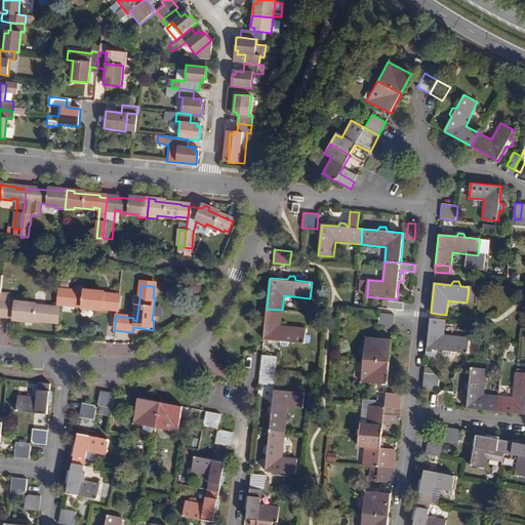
[(470,286),(469,301),(478,303),(478,286),(470,286)]
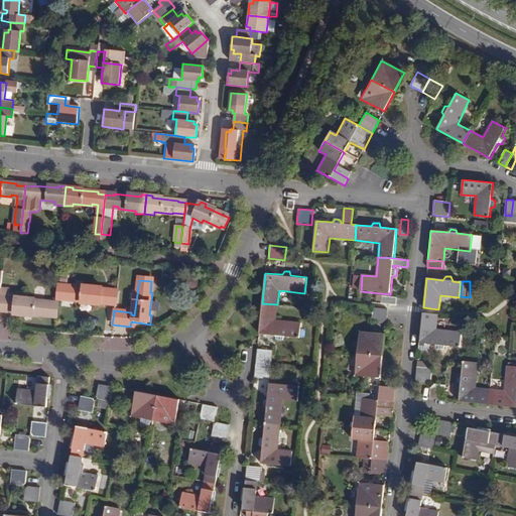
[(94,290),(58,286),(57,297),(67,298),(67,300),(90,303),(90,305),(100,306),(100,304),(114,305),(116,293),(108,292),(107,296),(101,295),(101,291),(102,288),(94,287),(94,290)]
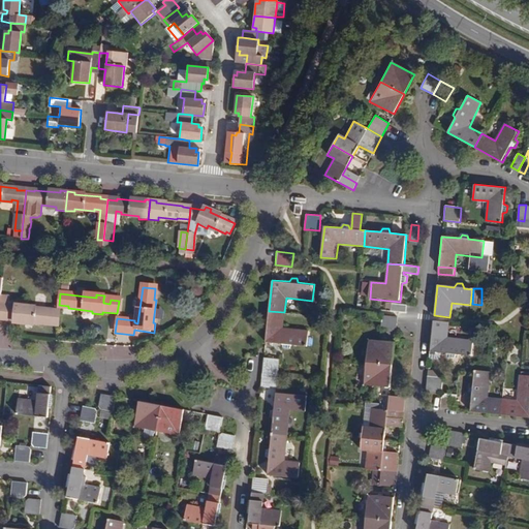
[(406,305),(391,304),(391,311),(397,312),(405,313),(406,305)]
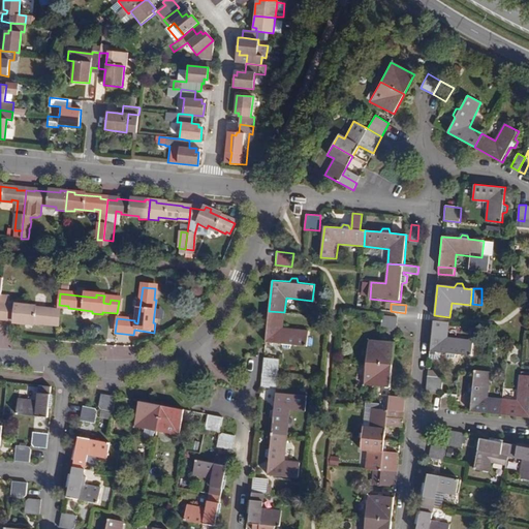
[(0,305),(0,319),(14,321),(14,324),(24,325),(24,322),(48,325),(48,323),(57,324),(58,312),(23,308),(23,306),(17,305),(17,308),(0,305)]
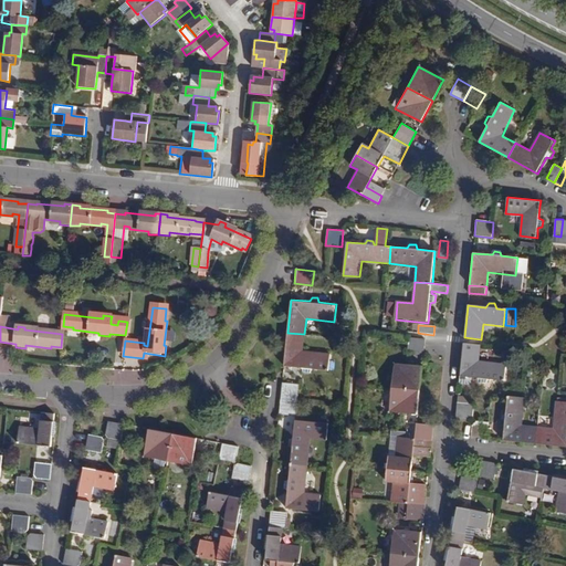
[(303,350),(304,334),(287,333),(284,366),(302,367),(304,371),(311,371),(312,368),(328,369),(331,353),(303,350)]
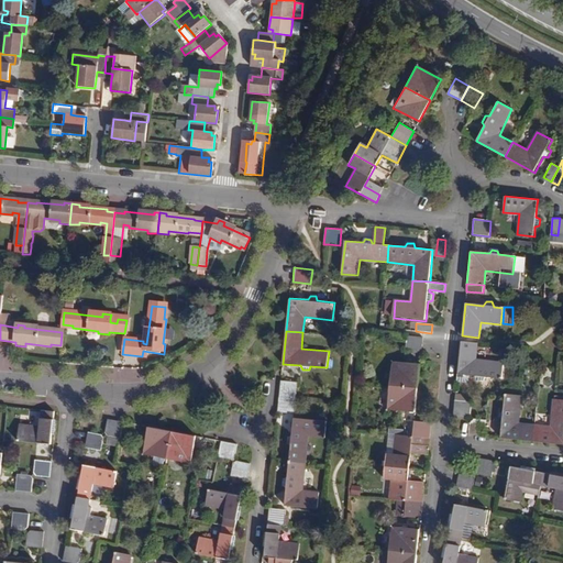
[(422,337),(406,335),(405,351),(421,353),(422,337)]
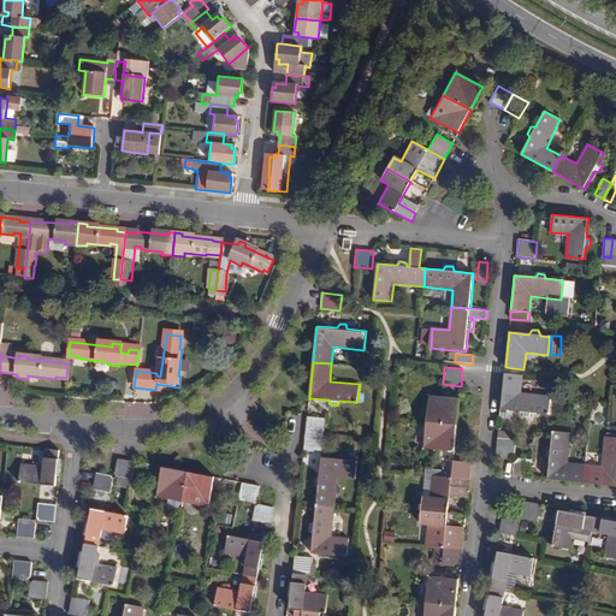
[(522,375),(504,373),(501,409),(521,412),(522,416),(529,416),(532,413),(549,414),(551,396),(521,392),(522,375)]
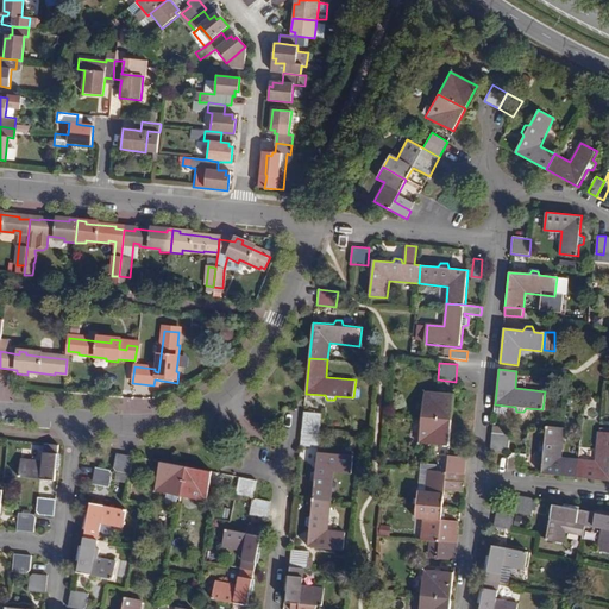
[(421,416),(451,420),(454,394),(424,390),(421,416)]
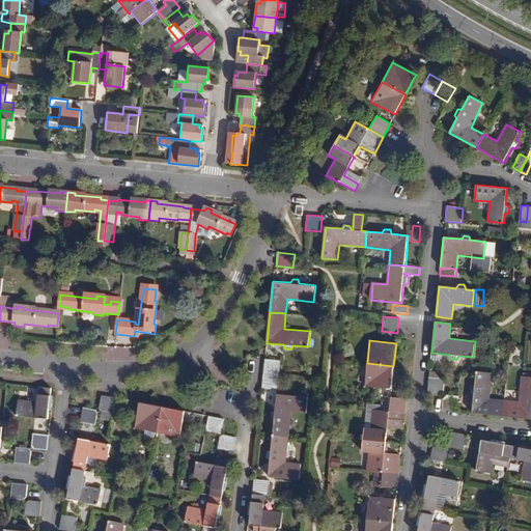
[(264,359),(263,373),(278,374),(280,360),(264,359)]
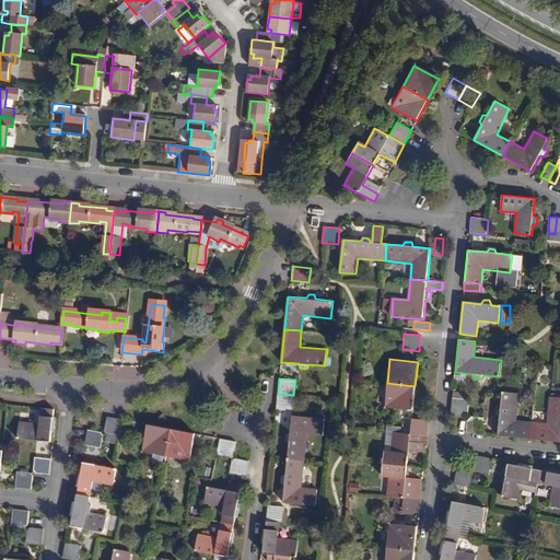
[(415,386),(387,383),(385,408),(412,410),(415,386)]
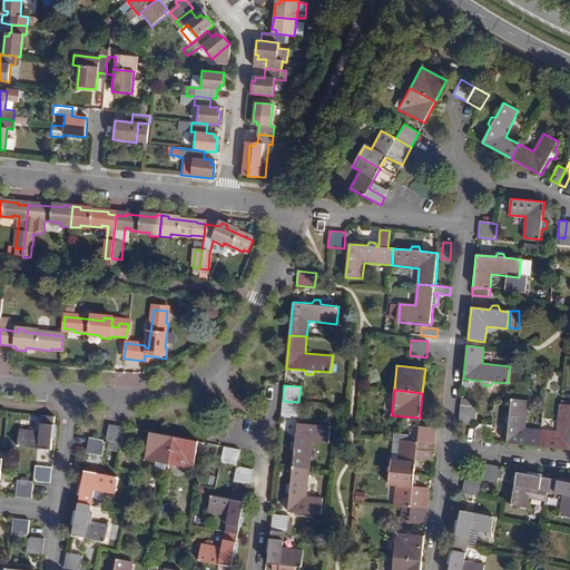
[(507,443),(540,446),(541,430),(526,428),(528,400),(511,399),(510,414),(504,416),(504,422),(509,423),(507,443)]
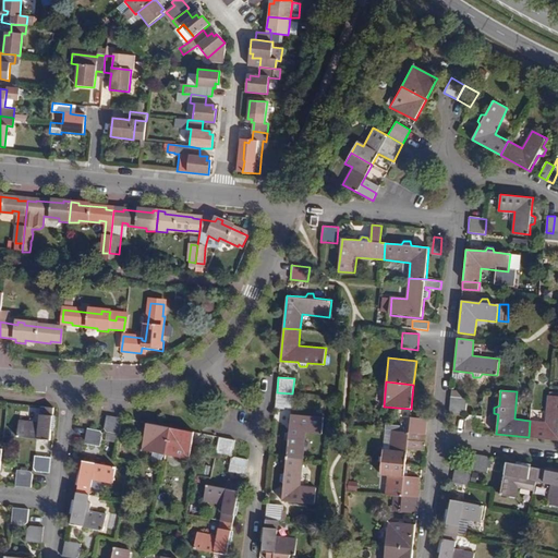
[(292,393),(277,392),(276,408),(291,408),(292,393)]
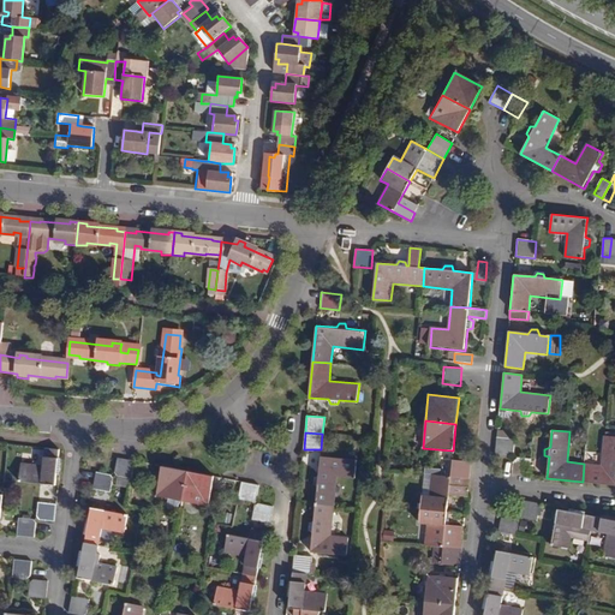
[(584,464),(583,482),(614,485),(614,436),(604,436),(602,466),(584,464)]
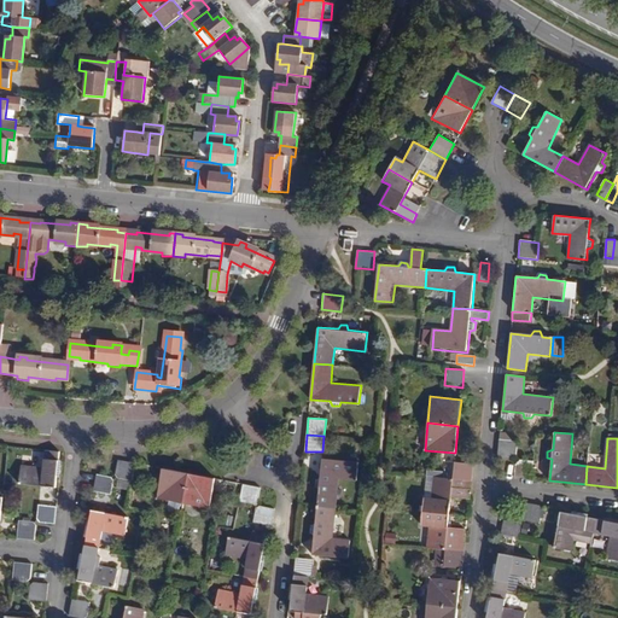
[(518,442),(500,439),(497,458),(512,459),(517,455),(518,442)]
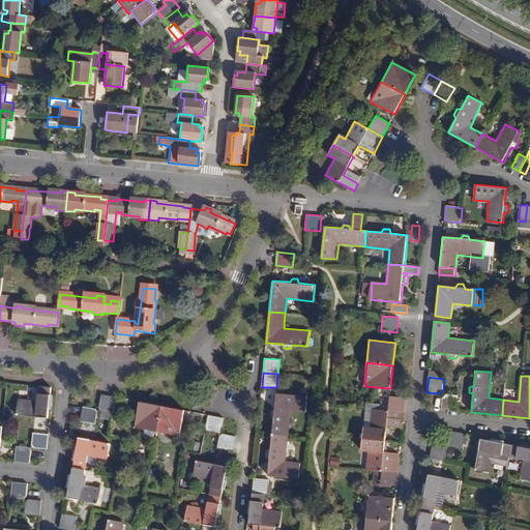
[(36,402),(18,399),(52,413),(53,404),(50,404),(52,388),(38,386),(36,402)]
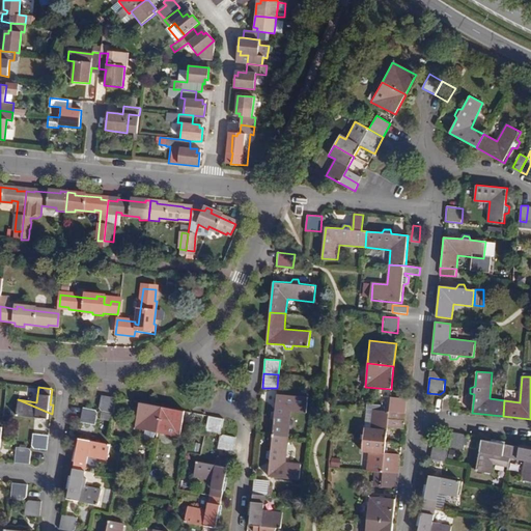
[(273,434),(289,436),(291,410),(306,411),(307,395),(277,392),(275,410),(271,411),(271,416),(274,418),(273,434)]
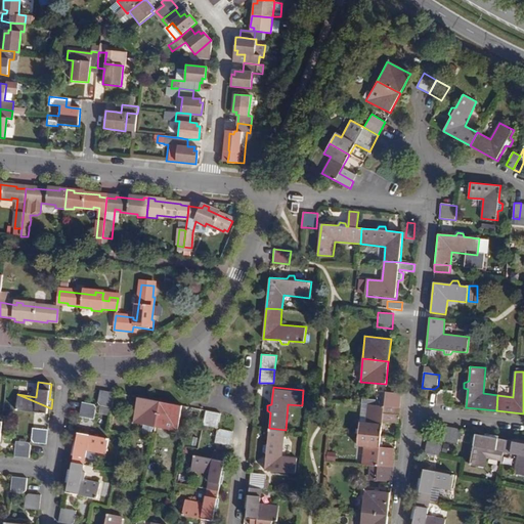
[(116,393),(100,389),(98,401),(101,405),(113,408),(116,393)]
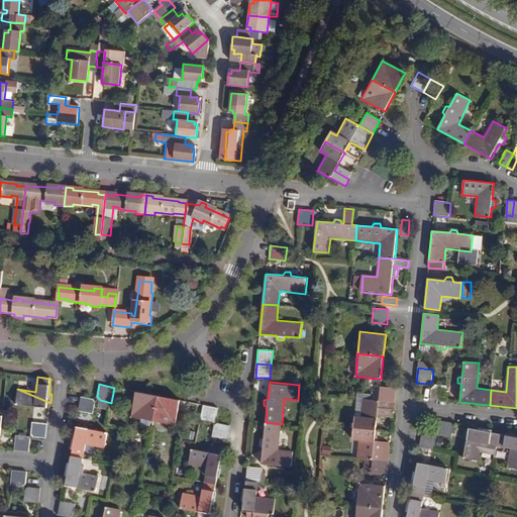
[(446,386),(434,385),(431,387),(430,399),(444,401),(446,386)]
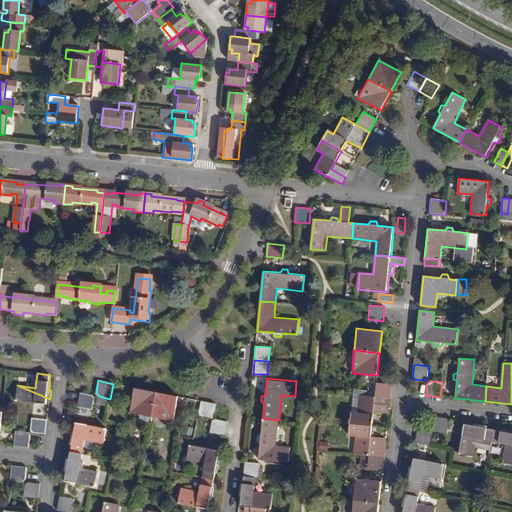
[(376,382),(375,396),(390,397),(391,383),(376,382)]
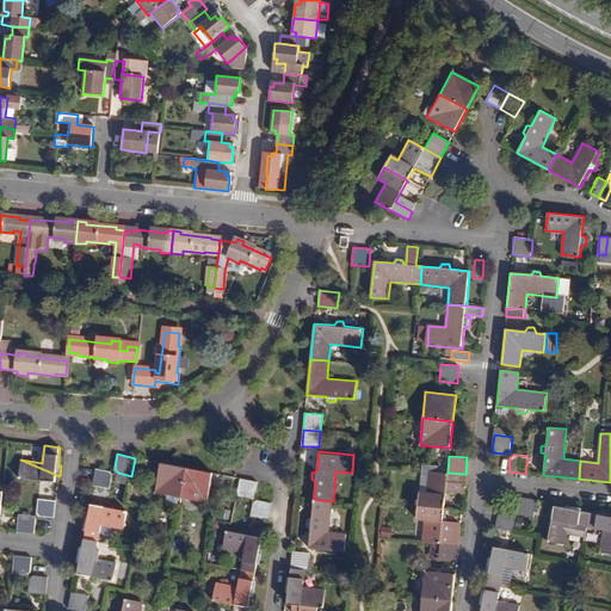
[(60,476),(20,460),(19,479),(59,483),(60,476)]
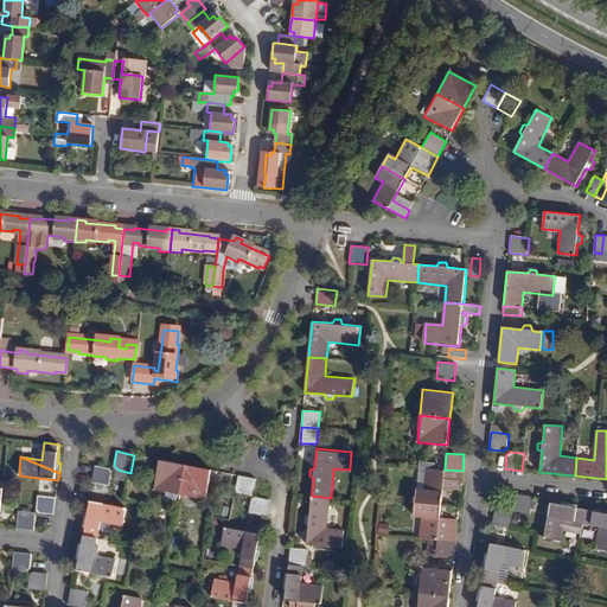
[(181,494),(187,466),(161,460),(155,490),(168,491),(166,500),(168,503),(174,505),(177,503),(177,498),(179,497),(180,494),(181,494)]
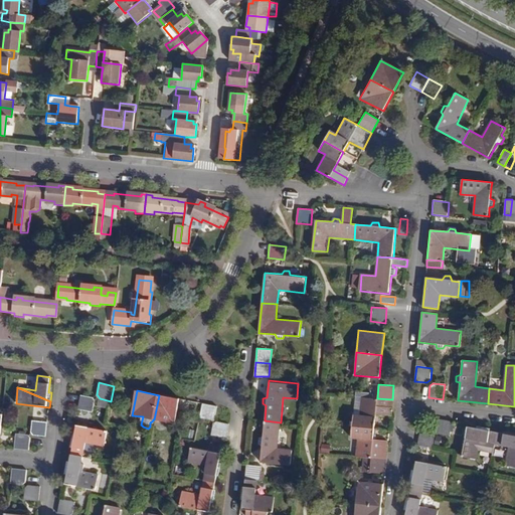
[(94,397),(81,395),(78,408),(94,411),(96,400),(94,397)]
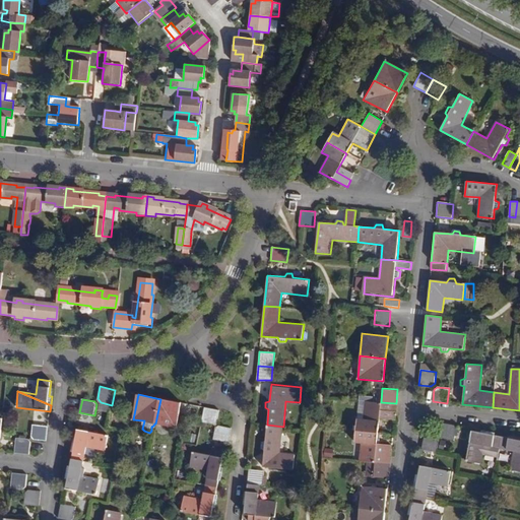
[(182,404),(160,399),(155,424),(177,428),(182,404)]
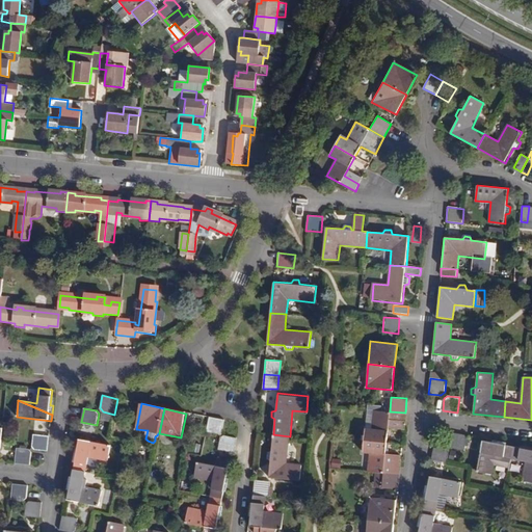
[(403,429),(404,421),(405,413),(390,411),(368,409),(364,441),(387,443),(389,427),(403,429)]
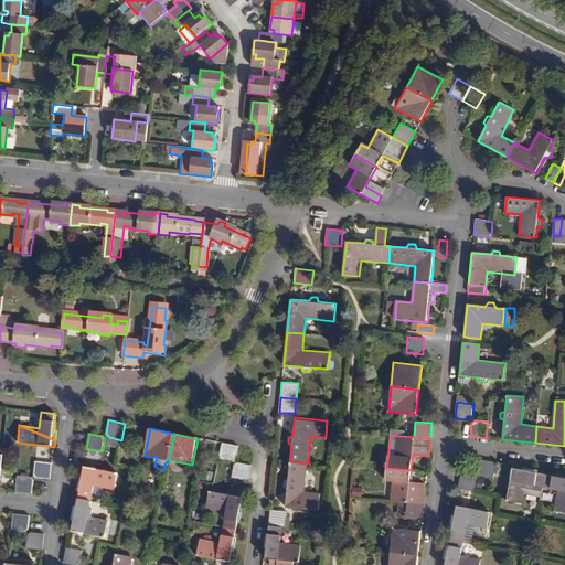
[(224,444),(220,455),(219,459),(232,461),(236,458),(238,446),(224,444)]
